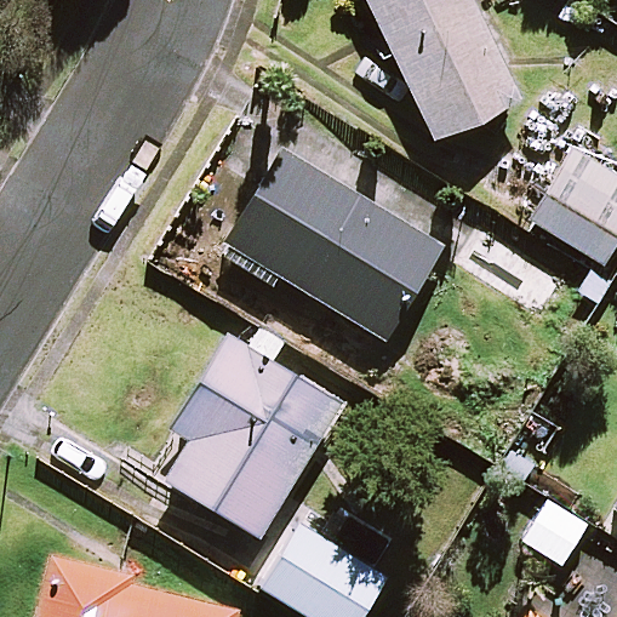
[(520,103),(470,0),(365,0),(435,144),(520,103)]
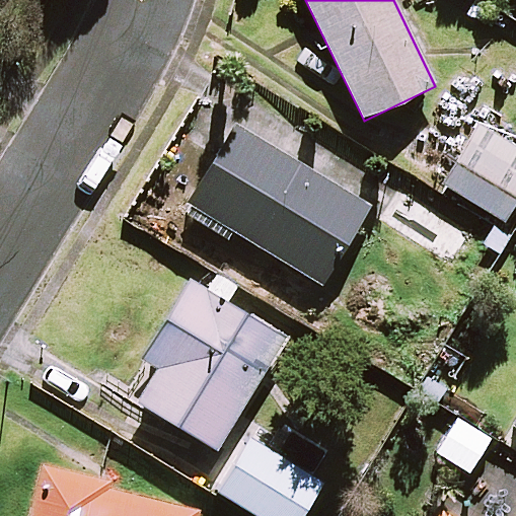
[(515,148),(480,127),(443,187),(505,224),(515,206),(515,148)]
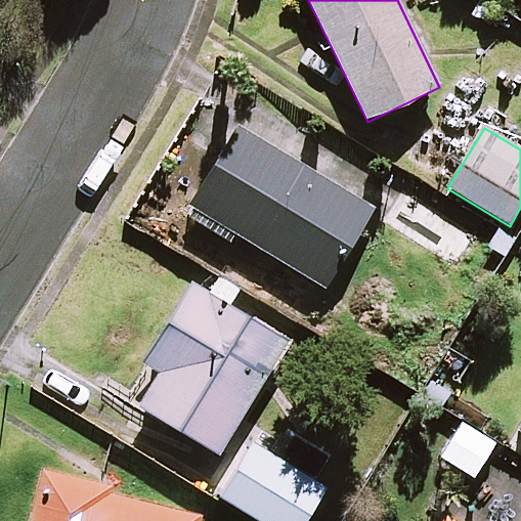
[(303,169),(235,130),(186,215),(230,242),(234,234),(324,288),(367,213),(348,202),(366,169),(318,141),(303,169)]
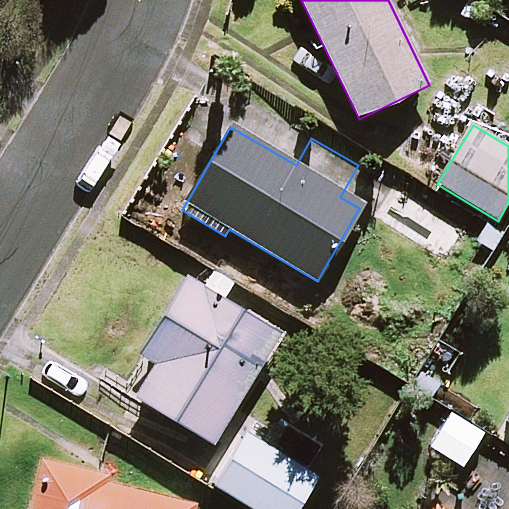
[(472,234),(396,187),(376,221),(452,268),(472,234)]
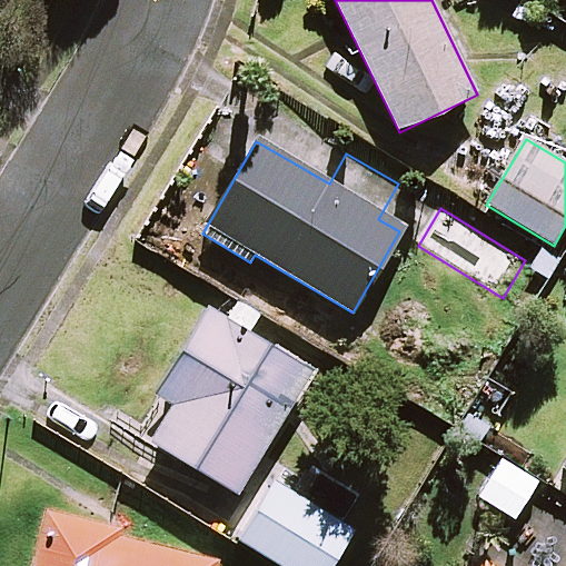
[(239,494),(313,371),(250,335),(260,318),(238,305),(228,321),(209,310),(158,396),(174,406),(151,443),(239,494)]
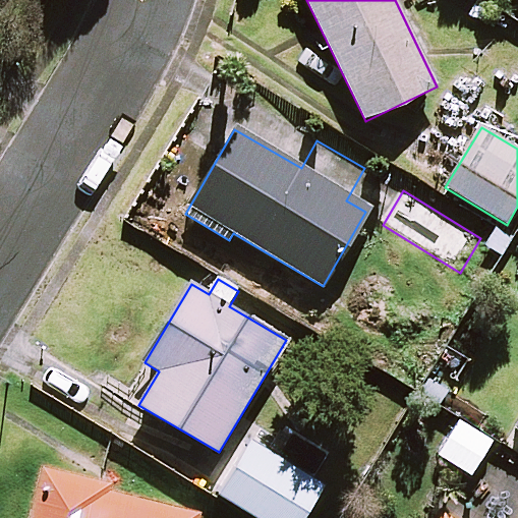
[(492,442),(458,423),(440,457),(473,475),(492,442)]
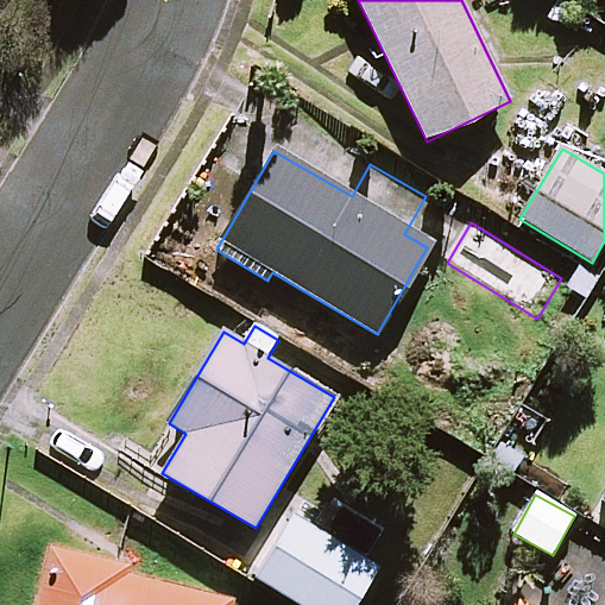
[(354,604),(378,567),(294,517),(257,578),(302,604),(354,604)]
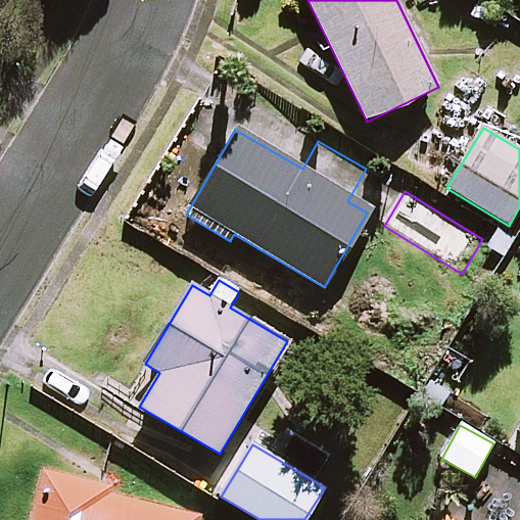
[(200,519),(45,473),(30,519),(200,519)]
